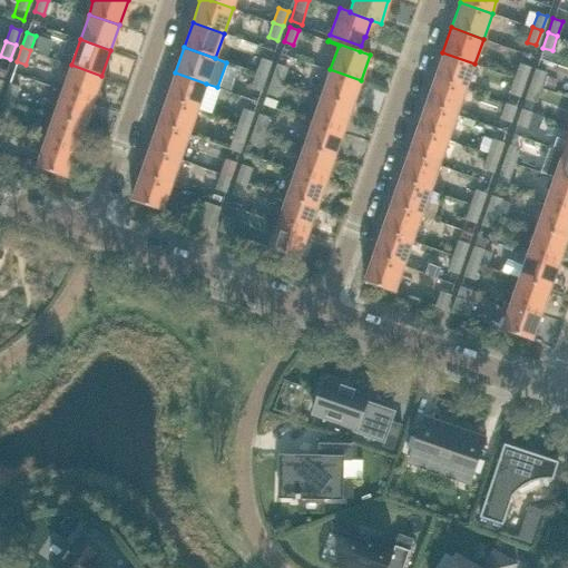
[(466,89),(475,64),(442,52),(433,78),(466,89)]
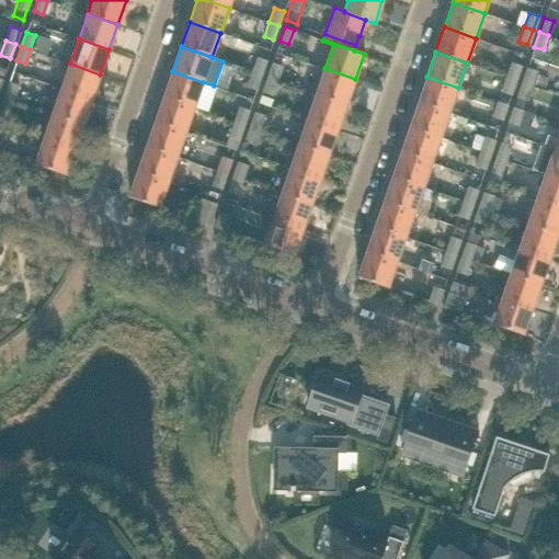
[(251,71),(261,75),(266,60),(257,57),(251,71)]
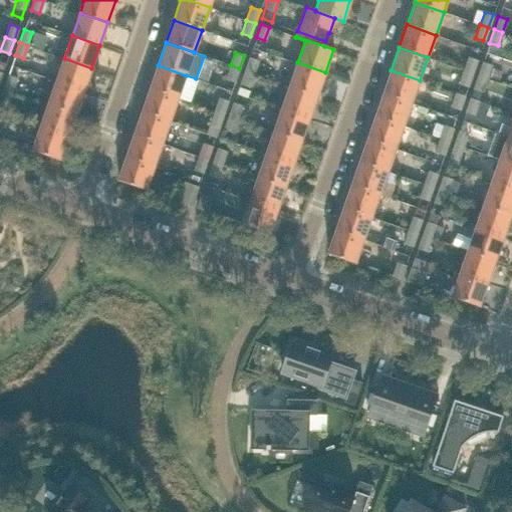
[(244,70),(253,73),(258,60),(249,57),(244,70)]
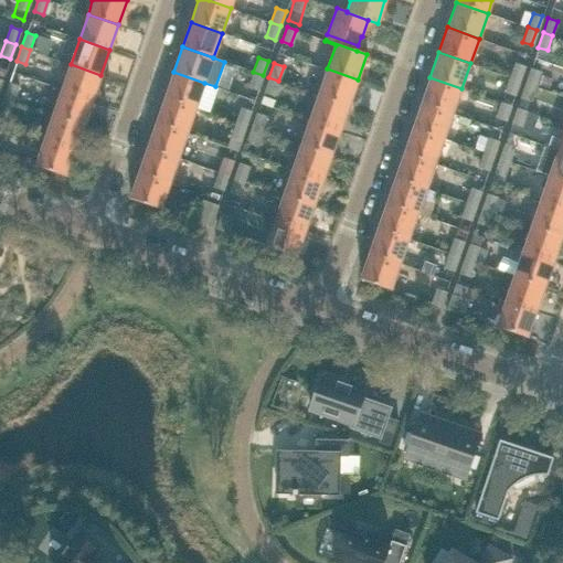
[(510,77),(519,81),(524,66),(516,63),(510,77)]
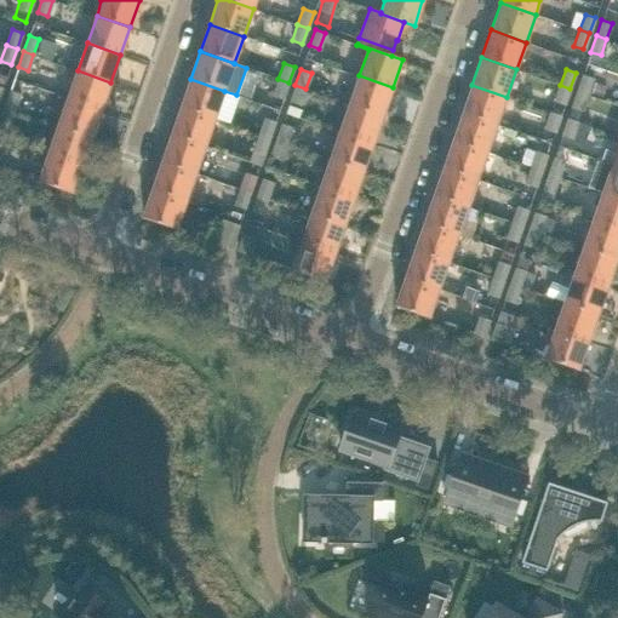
[(101,109),(110,83),(78,70),(68,98),(101,109)]
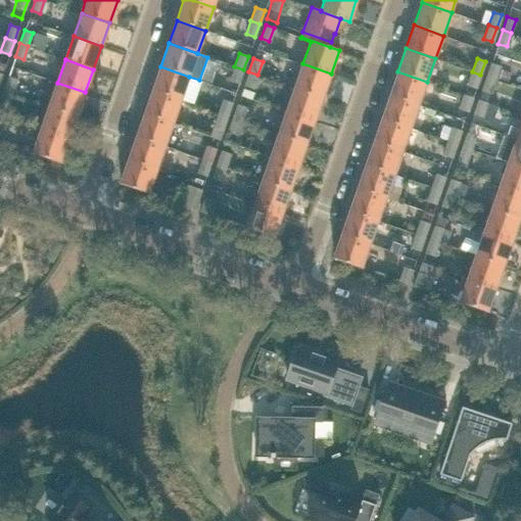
[(323,97),(331,74),(302,63),(294,87),(323,97)]
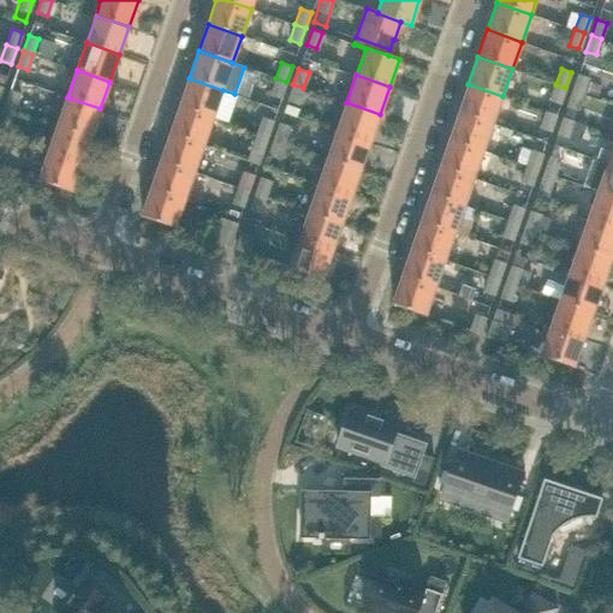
[(572,90),(582,94),(588,78),(578,75),(572,90)]
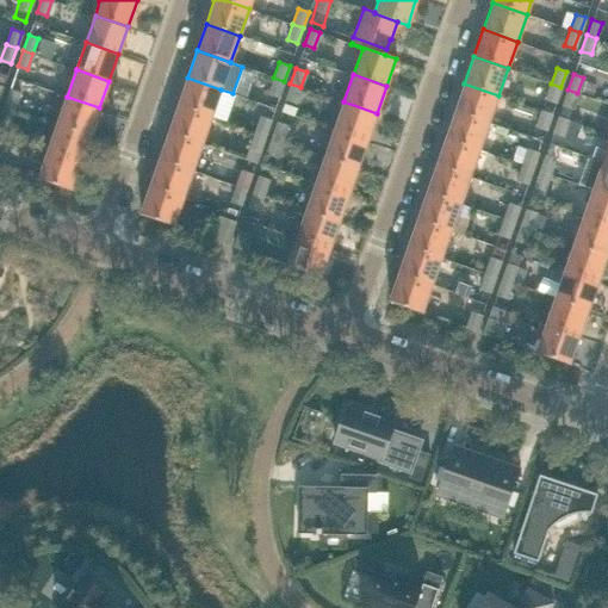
[(211,116),(221,90),(187,78),(178,104),(211,116)]
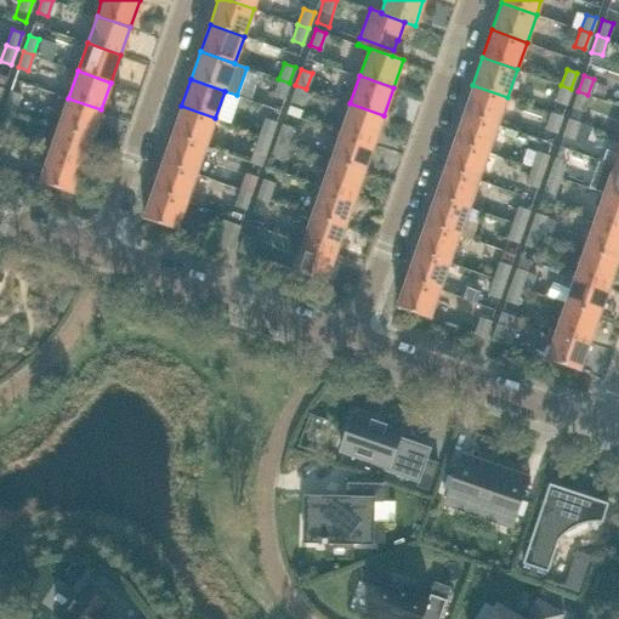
[(283,98),(289,83),(278,79),(273,95),(283,98)]
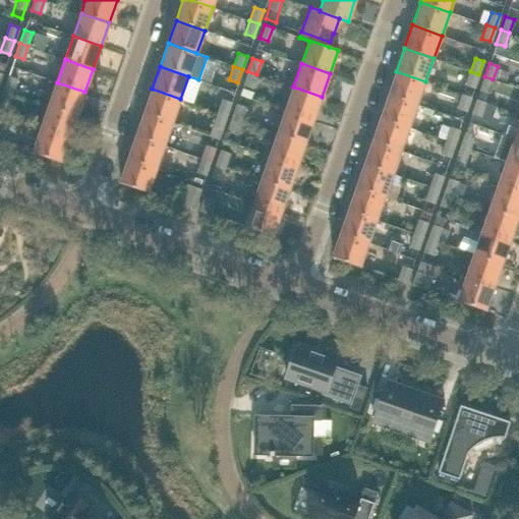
[(251,88),(256,74),(247,71),(243,84),(251,88)]
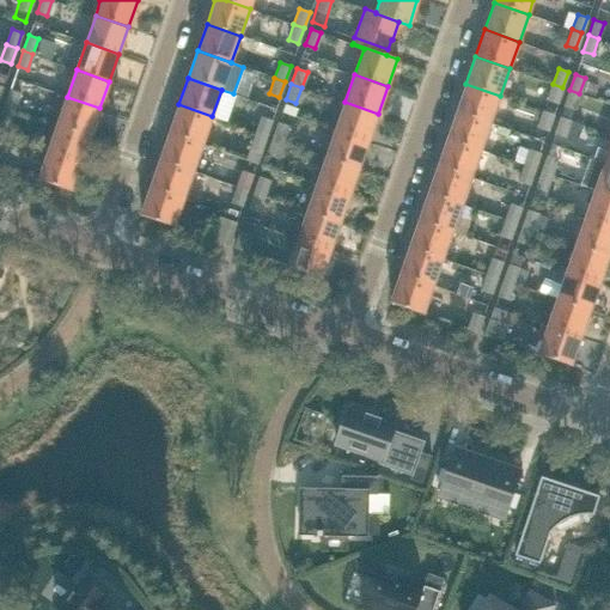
[(490,122),(500,96),(465,84),(456,110),(490,122)]
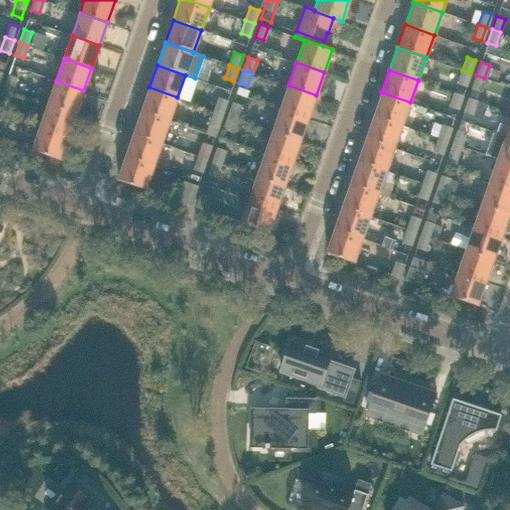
[(466,86),(470,73),(462,70),(458,83),(466,86)]
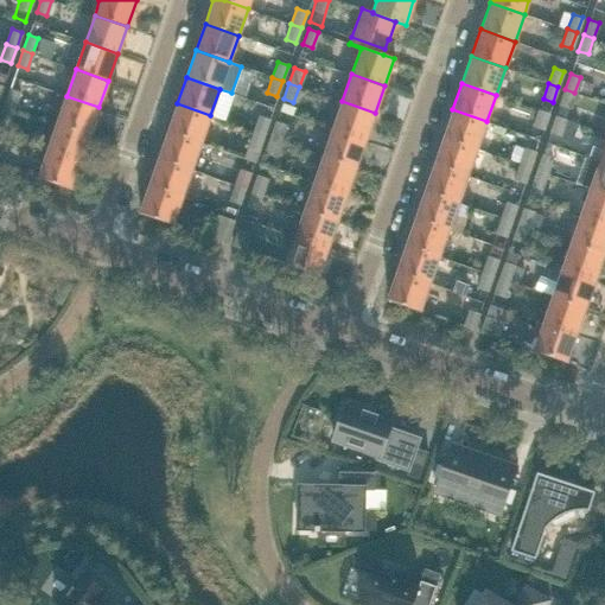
[(4,104),(13,108),(19,91),(10,89),(4,104)]
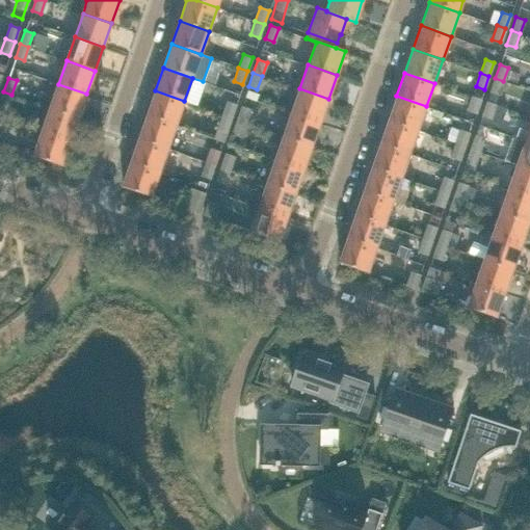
[(499,95),(503,81),(495,78),(489,91),(499,95)]
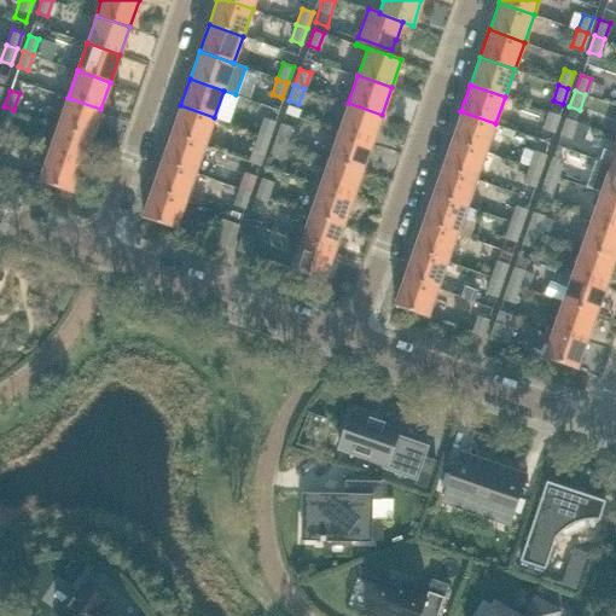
[(92,137),(100,109),(68,98),(58,125),(92,137)]
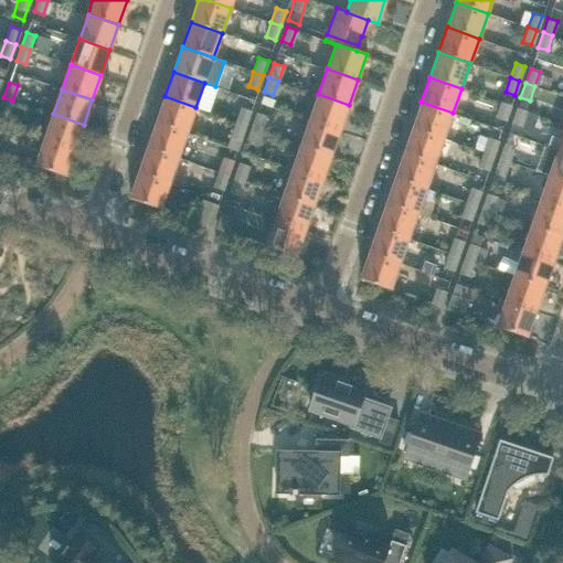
[(340,130),(349,105),(318,94),(309,119),(340,130)]
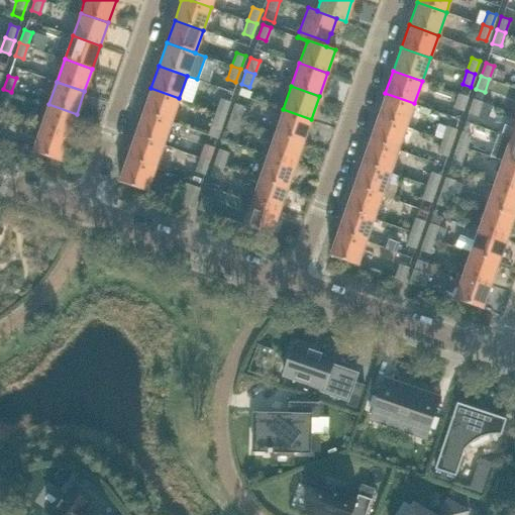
[(171,121),(179,98),(150,88),(142,111),(171,121)]
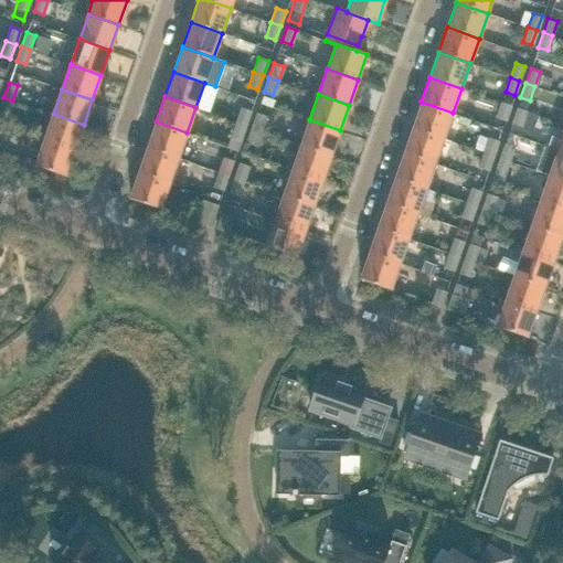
[(8,114),(12,101),(3,97),(0,108),(0,112),(8,114)]
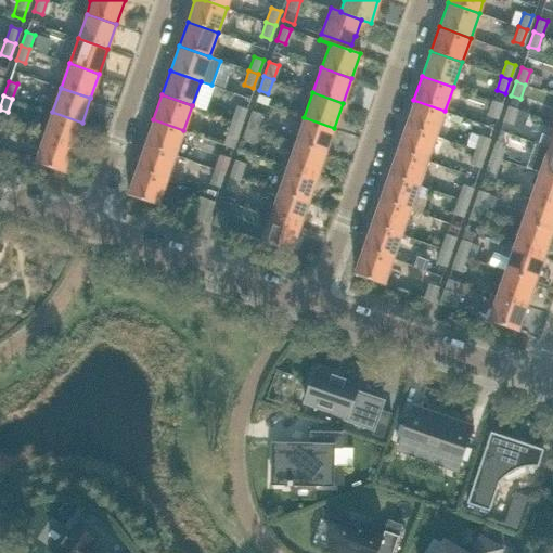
[(436,136),(445,111),(413,100),(404,125),(436,136)]
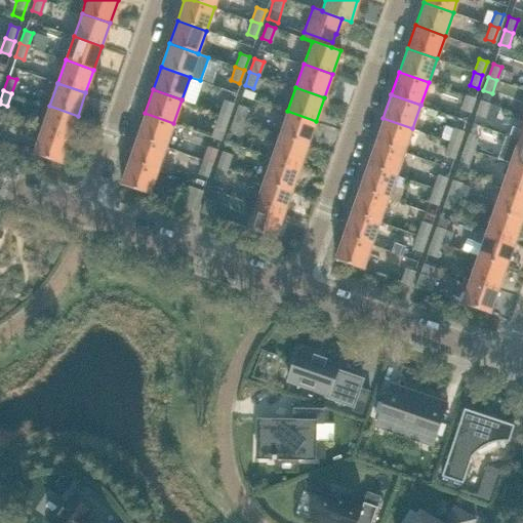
[(470,111),(474,98),(466,95),(461,109),(470,111)]
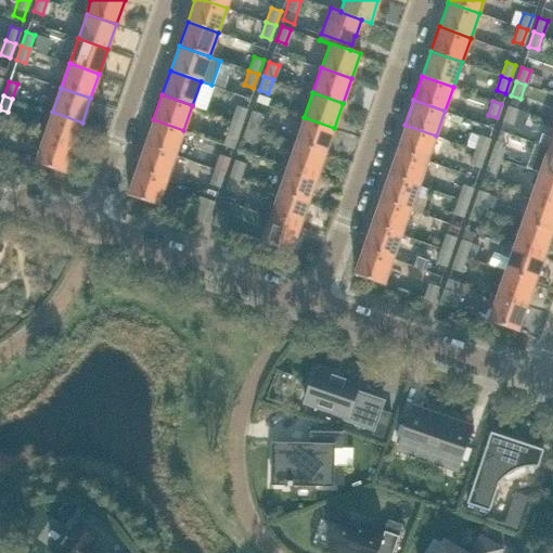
[(232,119),(241,123),(246,108),(236,105),(232,119)]
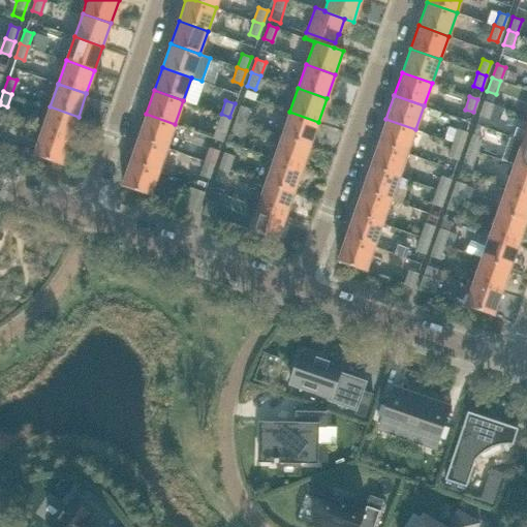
[(488,117),(492,103),(484,101),(478,115),(488,117)]
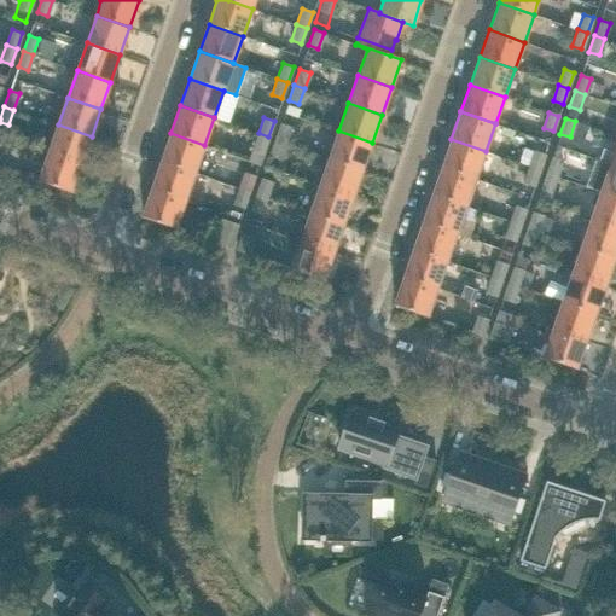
[(275,139),(285,143),(291,127),(280,123),(275,139)]
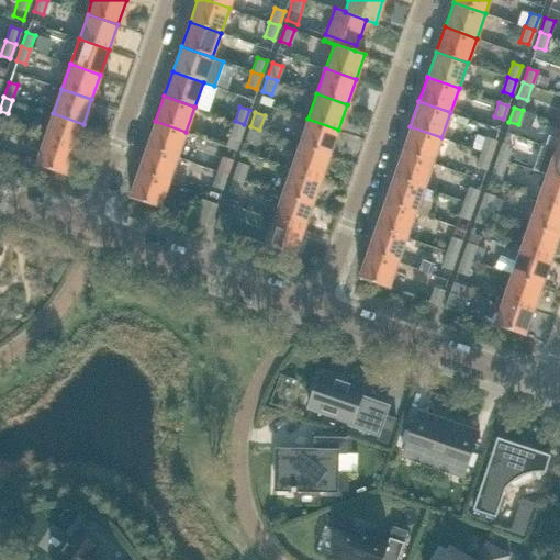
[(75,149),(84,124),(53,113),(44,138),(75,149)]
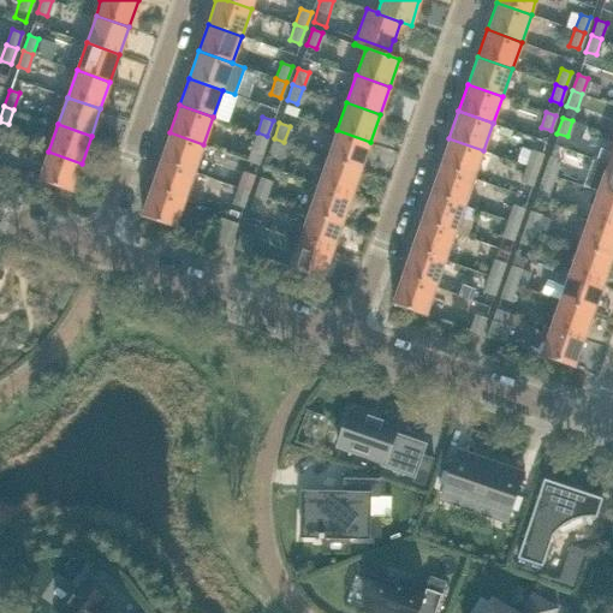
[(361,168),(370,142),(337,130),(327,158),(361,168)]
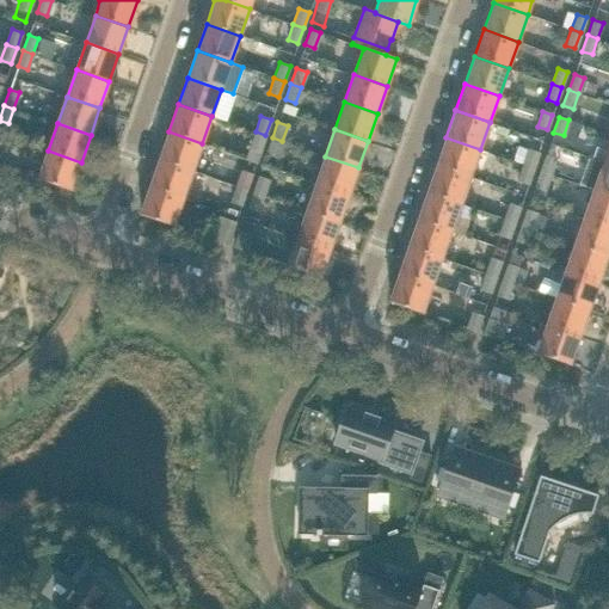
[(192,171),(202,143),(168,131),(159,159),(192,171)]
